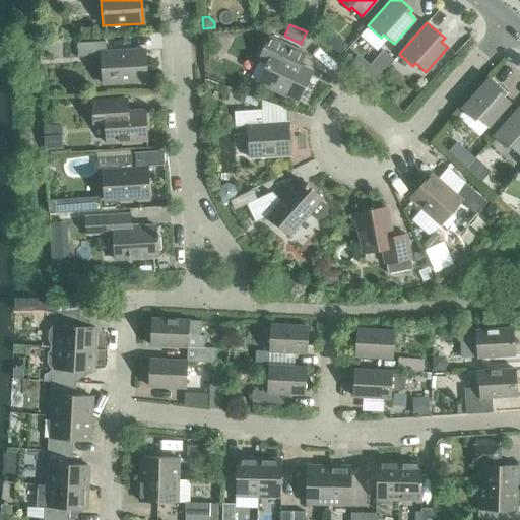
[(295,61),(299,51),(300,50),(270,36),(258,60),(267,64),(258,82),(297,102),(311,72),(299,66),(297,62),(295,61)]
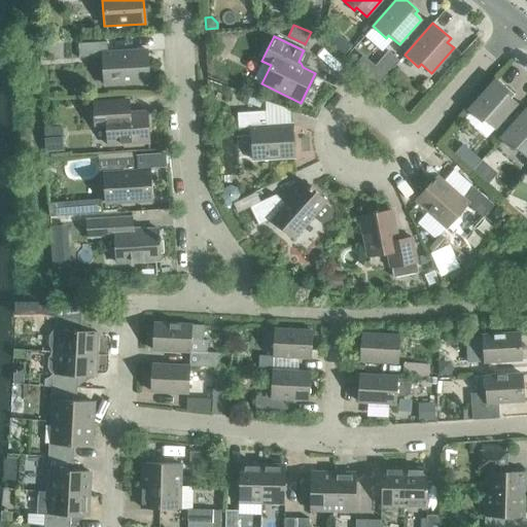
[(102,58),(104,85),(149,82),(147,50),(107,54),(106,42),(78,44),(78,59),(102,58)]
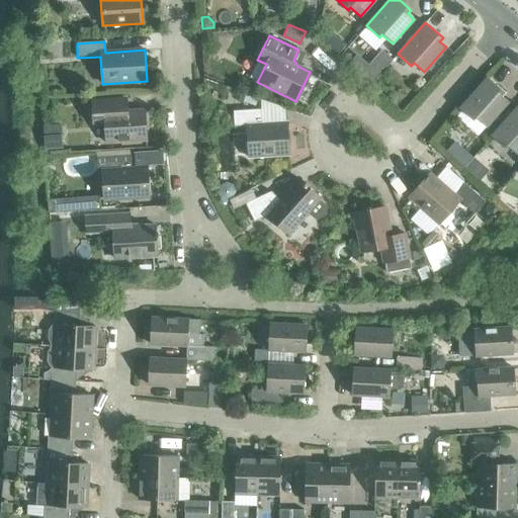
[(368,66),(359,75),(369,84),(392,60),(381,51),(368,66)]
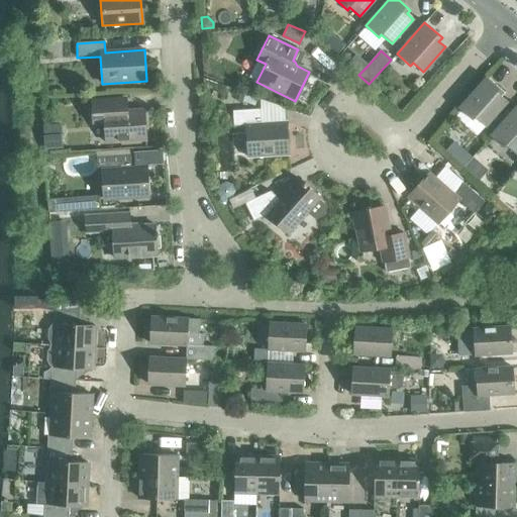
[(507,102),(501,96),(504,93),(487,77),(458,108),(473,120),(475,117),(485,126),(486,125),(495,116),(507,102)]
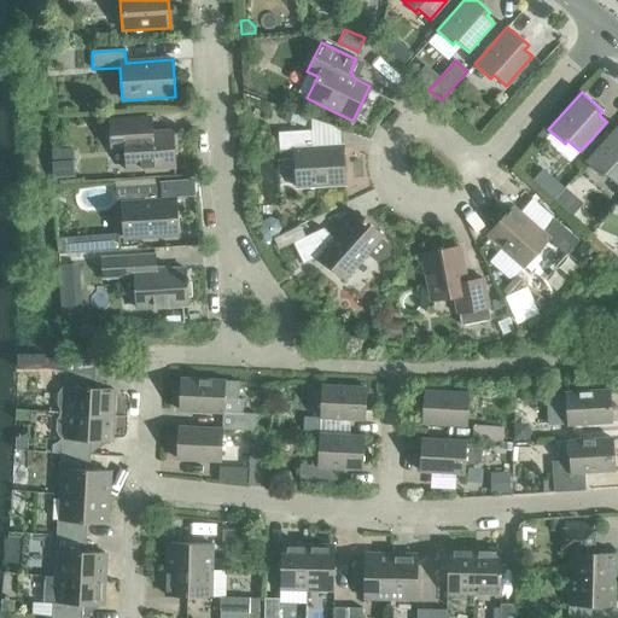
[(124,146),(126,172),(174,168),(173,130),(139,133),(139,118),(110,121),(111,147),(124,146)]
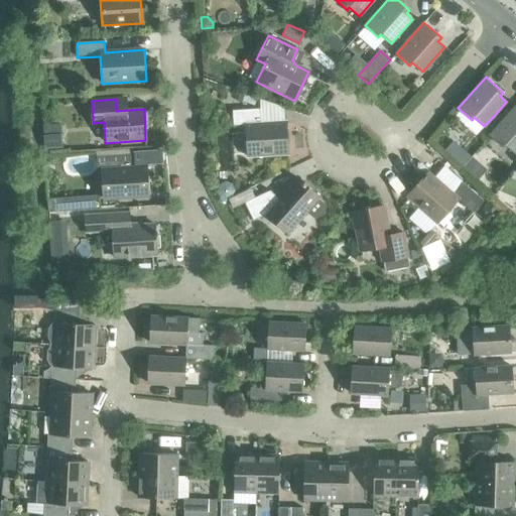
[(515,105),(501,122),(493,132),(489,136),(503,148),(505,145),(515,154),(515,153),(515,152),(515,105)]
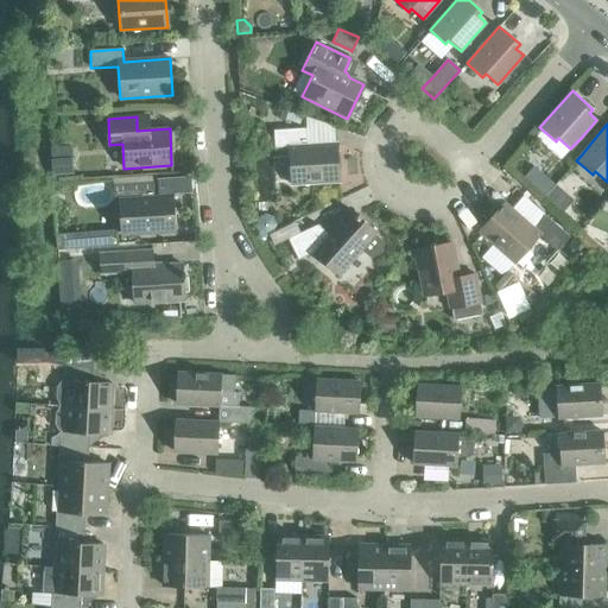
[(289,147),(291,185),(339,183),(336,144),(308,145),(306,128),(273,130),(274,149),(289,147)]
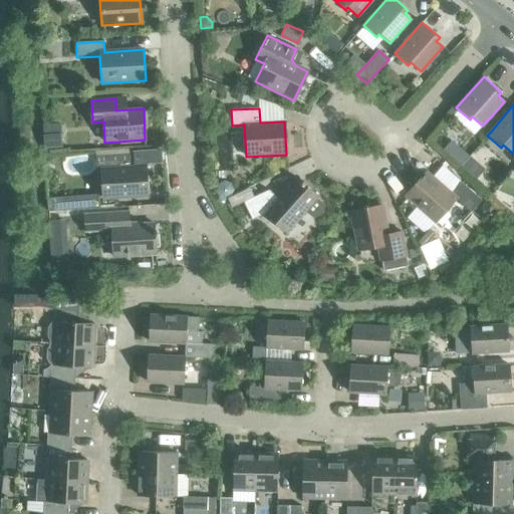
[(492,115),(483,124),(491,132),(499,121),(492,115)]
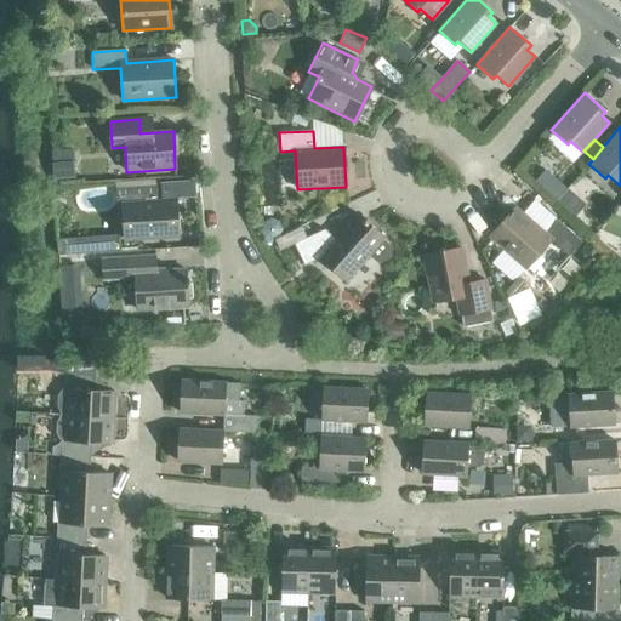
[(74,161),(52,163),(53,180),(75,178),(74,161)]
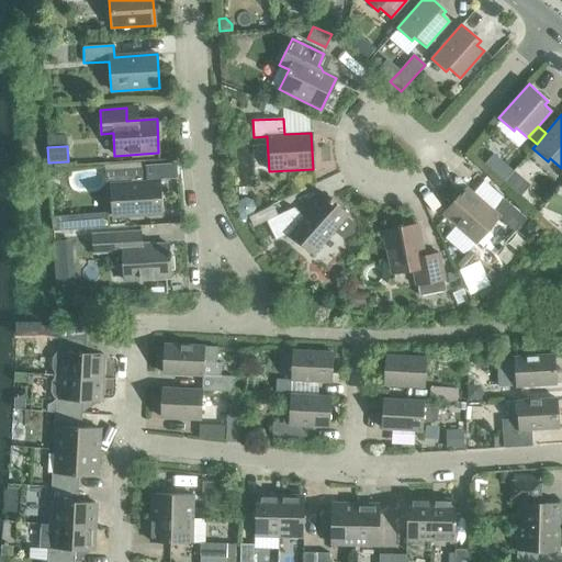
[(493,154),(484,164),(504,181),(513,171),(493,154)]
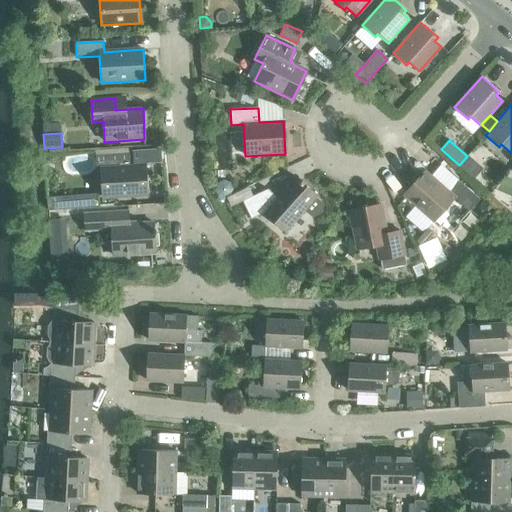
[(142,167),(133,167),(132,153),(95,156),(96,169),(101,169),(102,197),(144,195),(142,167)]
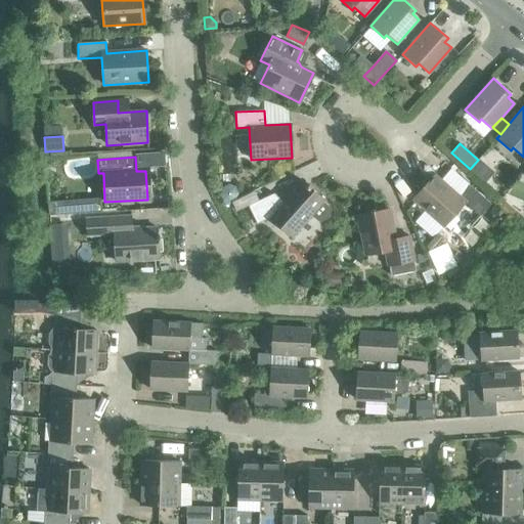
[(412,200),(443,227),(465,203),(480,216),(490,205),(469,185),(460,197),(435,175),(412,200)]
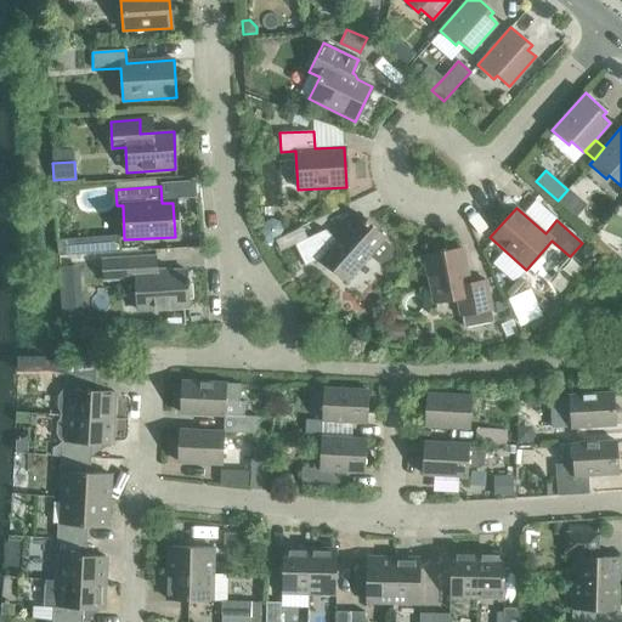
[(367,220),(366,221),(360,215),(337,241),(324,230),(294,244),(305,266),(321,259),(346,282),(385,238),(369,224),(369,222),(367,220)]
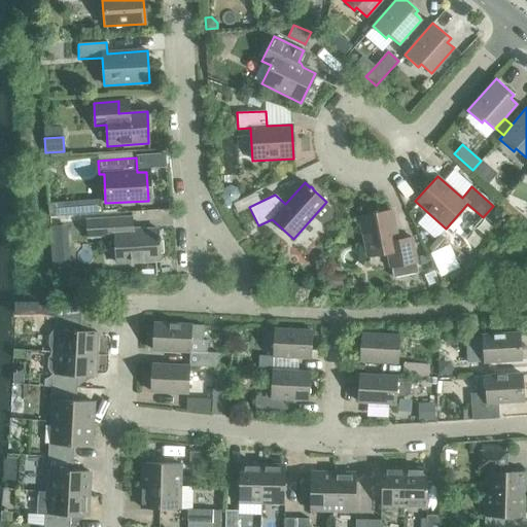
[(74,202),(47,204),(48,218),(75,216),(74,202)]
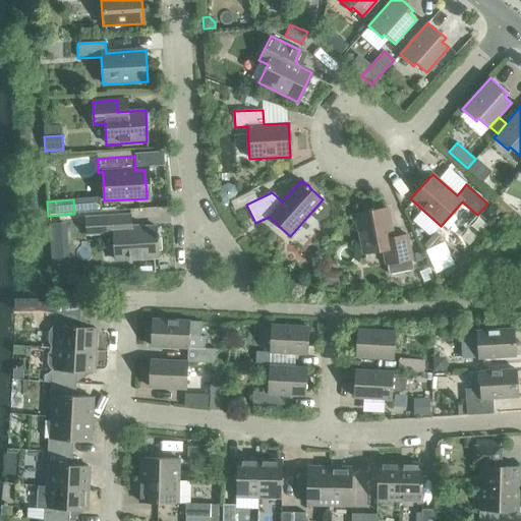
[(496,200),(485,212),(493,218),(500,217),(506,210),(496,200)]
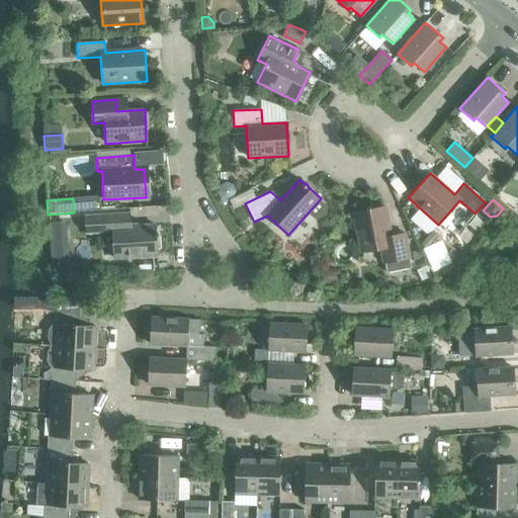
[(405,234),(390,236),(384,207),(354,212),(361,253),(380,249),(383,263),(384,263),(386,273),(411,268),(409,258),(405,234)]
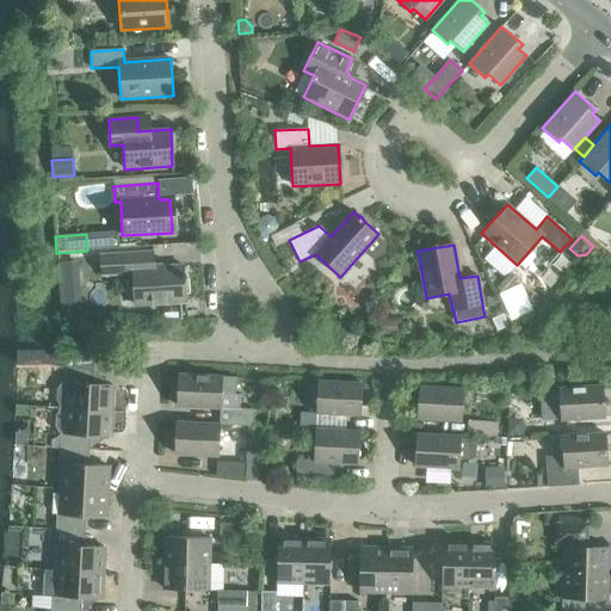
[(183,266),(154,267),(153,253),(99,255),(102,276),(133,273),(135,306),(185,302),(184,279),(186,279),(186,276),(184,276),(183,266)]
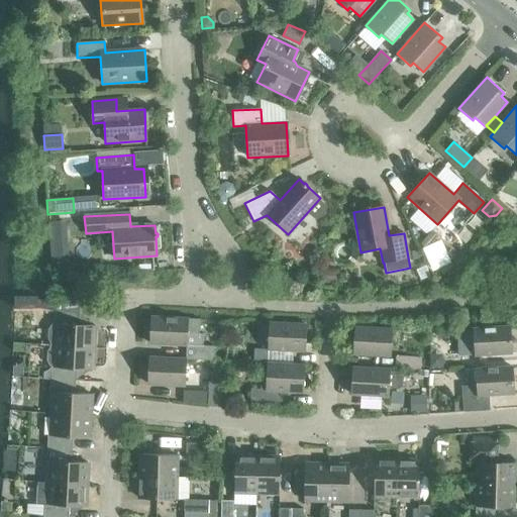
[(66,221),(48,222),(49,240),(67,239),(66,221)]
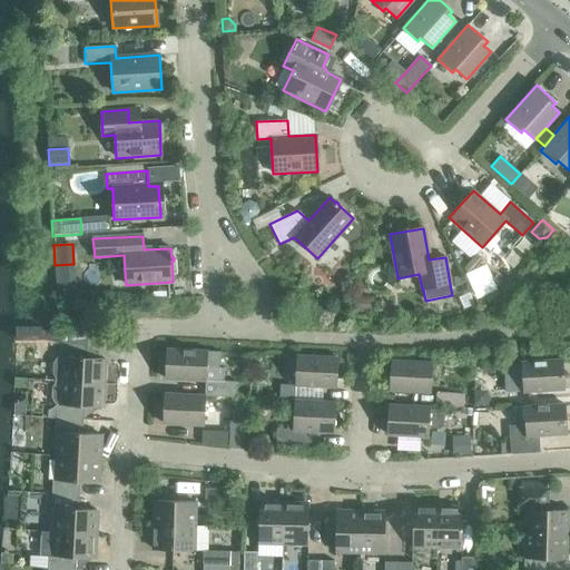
[(479,257),(468,271),(490,291),(501,278),(479,257)]
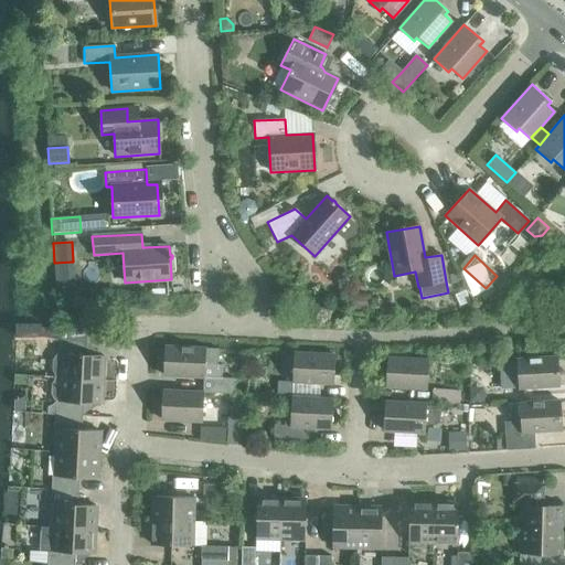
[(350,295),(349,309),(362,309),(362,295),(350,295)]
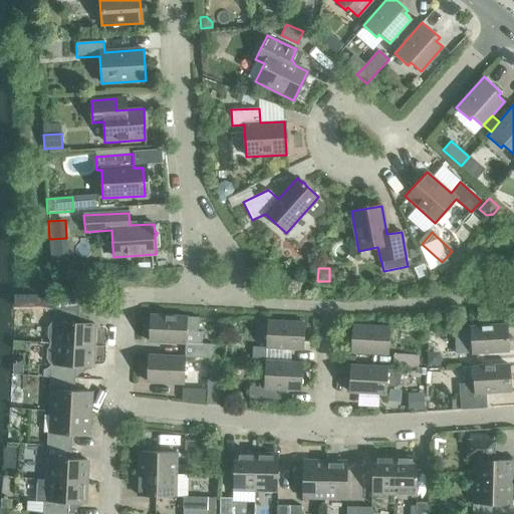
[(36,305),(36,308),(52,310),(53,299),(37,298),(36,305)]
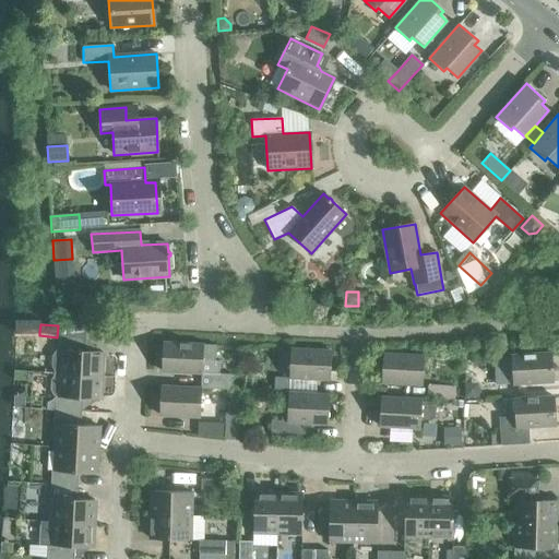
[(51,357),(51,366),(54,371),(54,373),(61,373),(100,376),(102,352),(85,351),(85,337),(85,326),(58,325),(57,337),(57,349),(55,353),(51,357)]
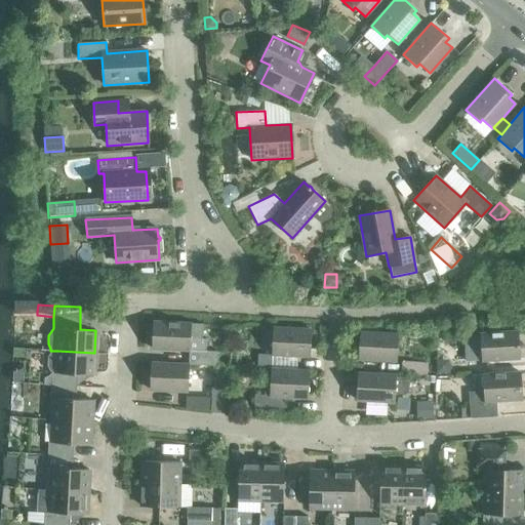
[(189,351),(189,365),(217,366),(218,352),(201,351),(202,339),(202,324),(154,322),(152,349),(189,351)]
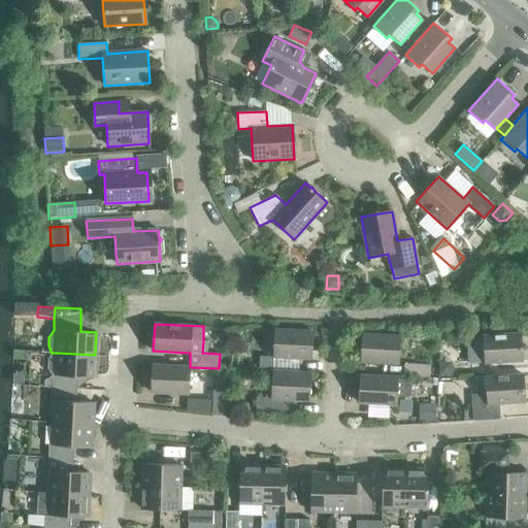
[(259,370),(273,371),(298,372),(299,359),(310,359),(312,332),(275,330),(273,357),(260,357),(259,370)]
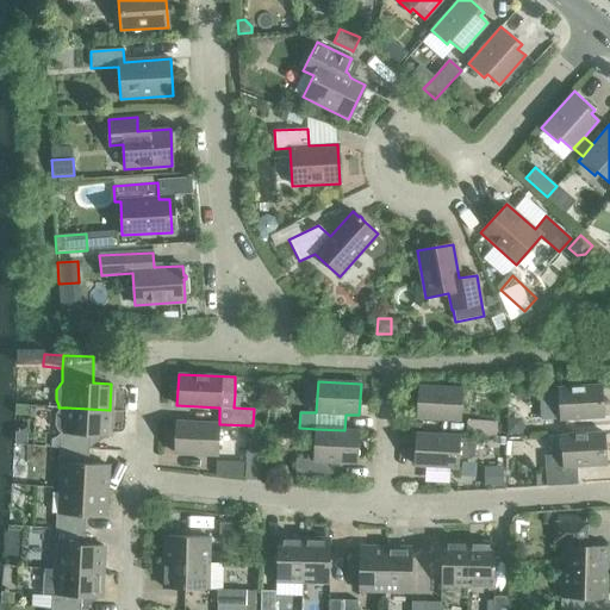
[(558,388),(560,419),(603,417),(601,385),(558,388)]
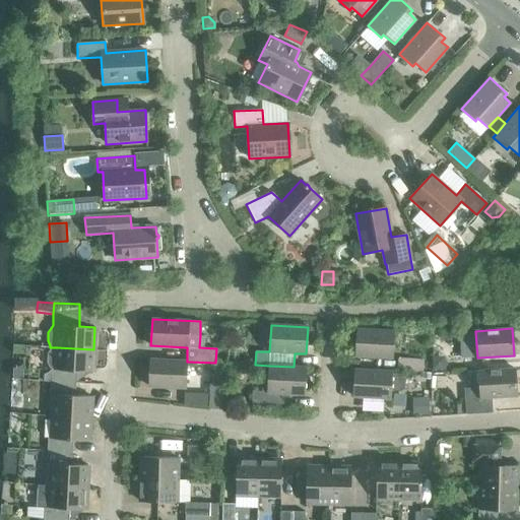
[(355,356),(392,359),(393,331),(356,329),(355,356)]
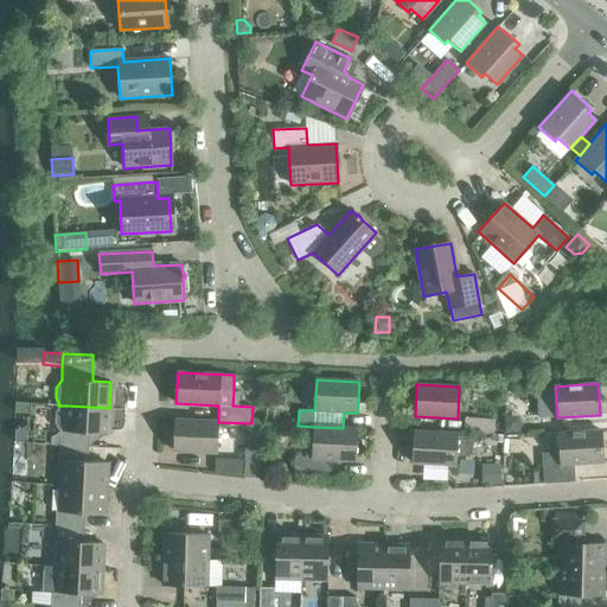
[(17,403),(16,414),(27,415),(29,403),(17,403)]
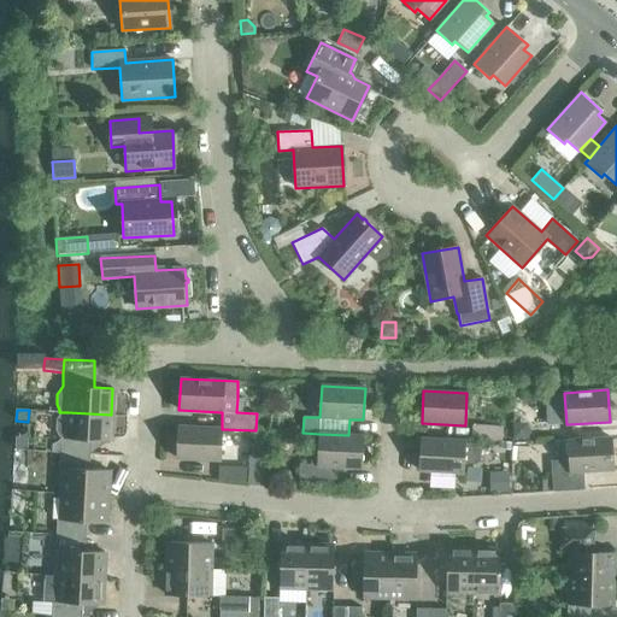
[(52,445),(51,453),(60,453),(90,454),(90,440),(110,441),(111,415),(68,412),(59,412),(59,415),(56,421),(56,430),(58,435),(60,438),(57,442),(52,445)]
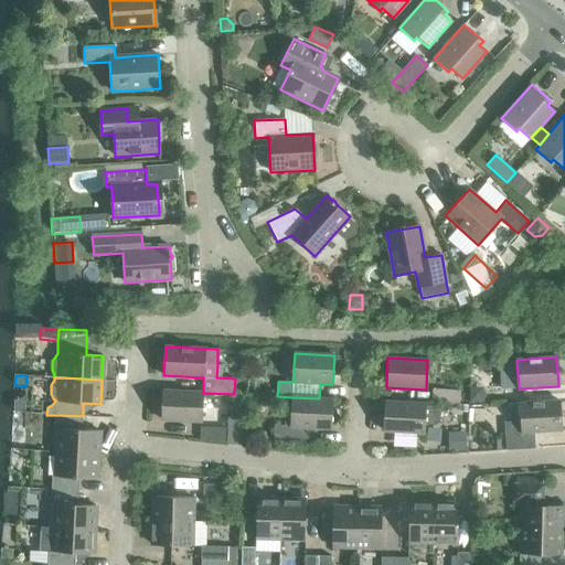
[(469,387),(469,403),(484,403),(484,388),(469,387)]
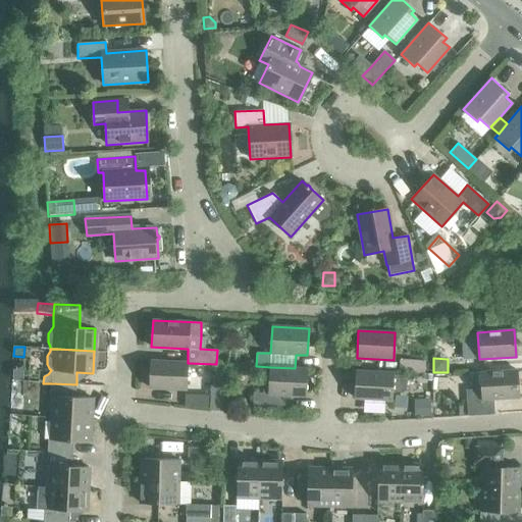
[(400,359),(399,373),(406,373),(424,374),(425,361),(400,359)]
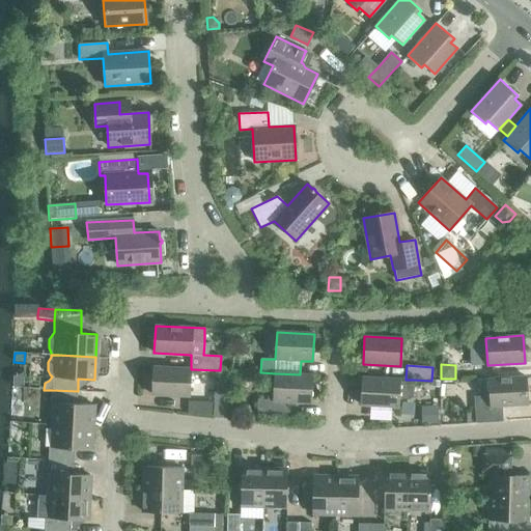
[(151,395),(189,396),(191,369),(154,367),(151,395)]
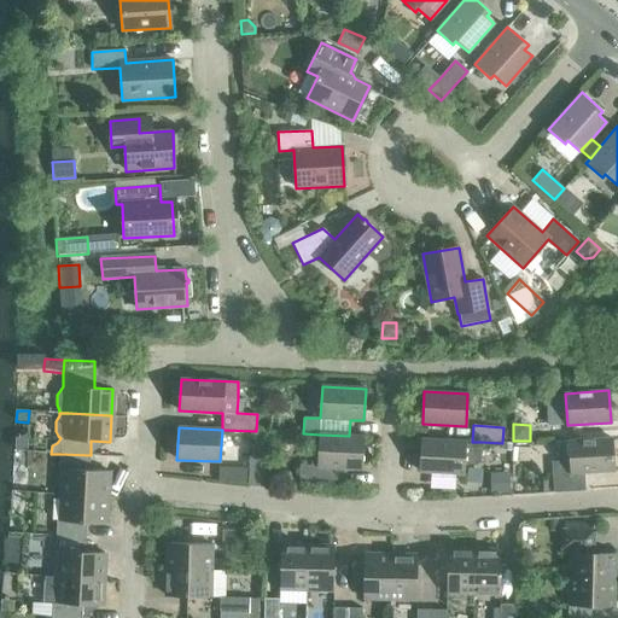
[(349,436),(320,435),(318,466),(299,465),(299,482),(331,484),(332,467),(361,468),(363,437),(349,436)]
